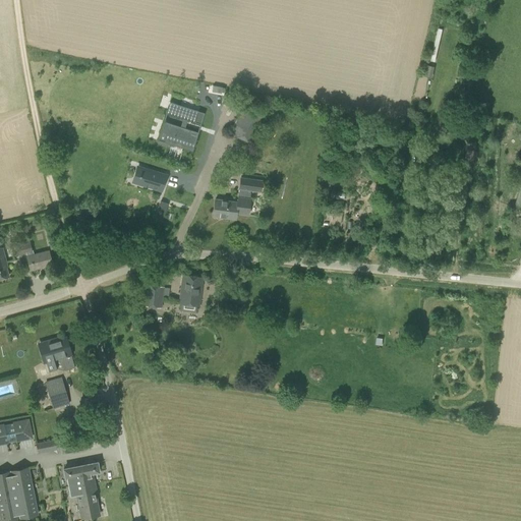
[(166,114),(182,119),(180,127),(170,123),(164,142),(192,152),(198,132),(184,128),(187,120),(194,123),(198,111),(169,102),(166,114)]
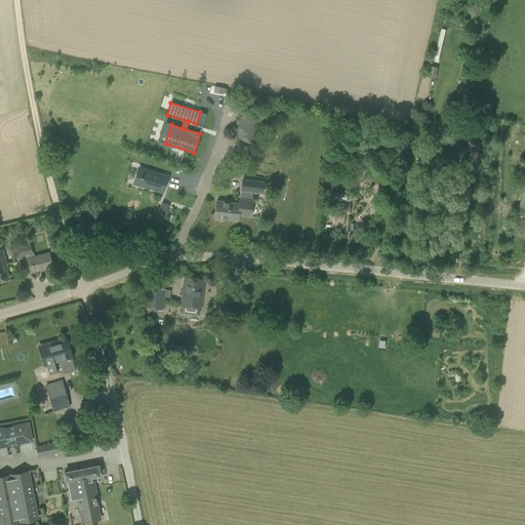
[(269,117),(244,106),(232,133),(256,145),(269,117)]
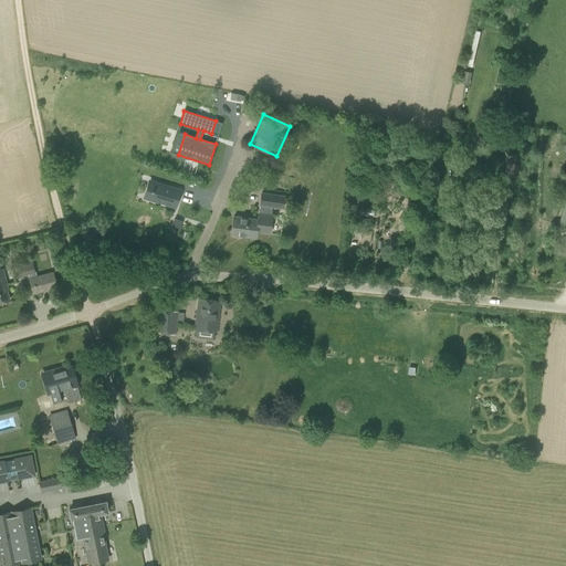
[(180,190),(154,182),(148,199),(175,207),(180,190)]
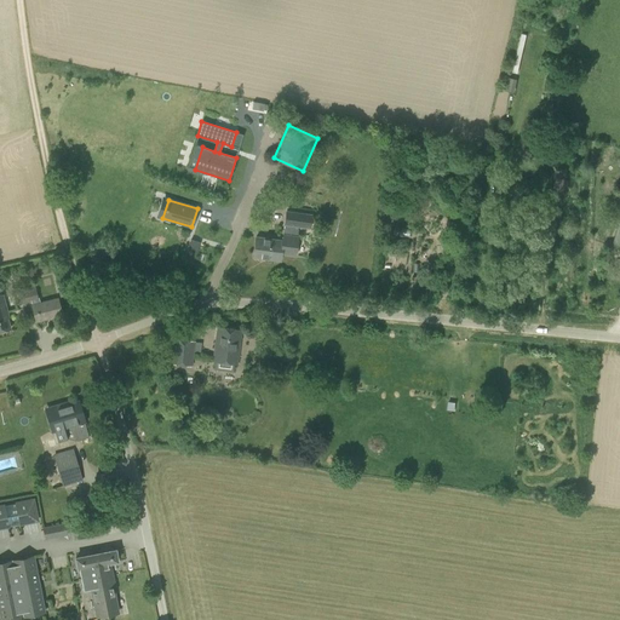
[(296,256),(298,236),(297,236),(298,228),(310,229),(311,213),(285,211),(282,235),(282,241),(256,237),(253,257),(280,260),(281,253),(296,256)]
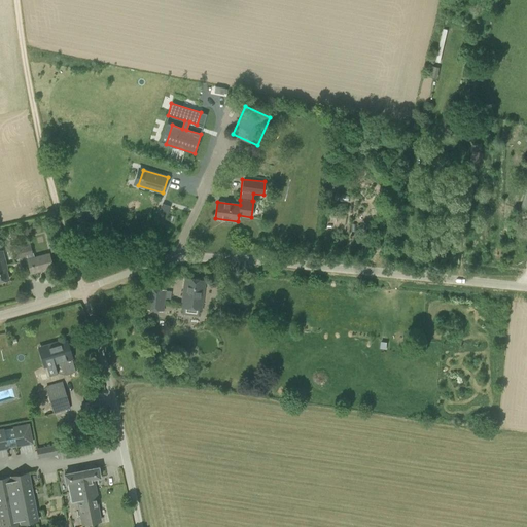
[(162,203),(160,211),(167,213),(170,206),(162,203)]
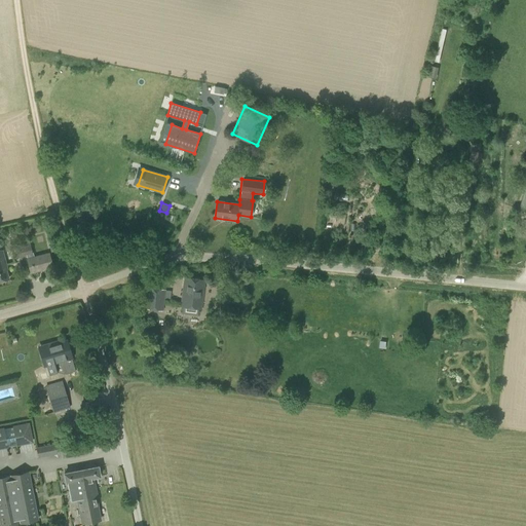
[(27,256),(33,255),(30,242),(15,246),(19,258),(27,256)]
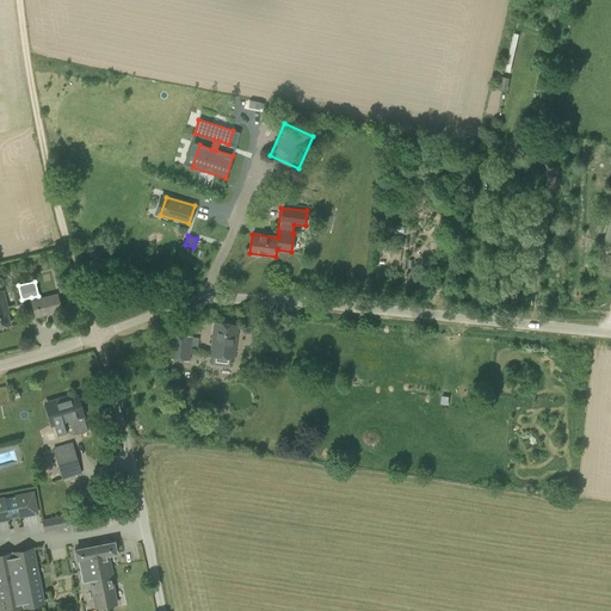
[(124,287),(124,298),(144,301),(146,288),(124,287)]
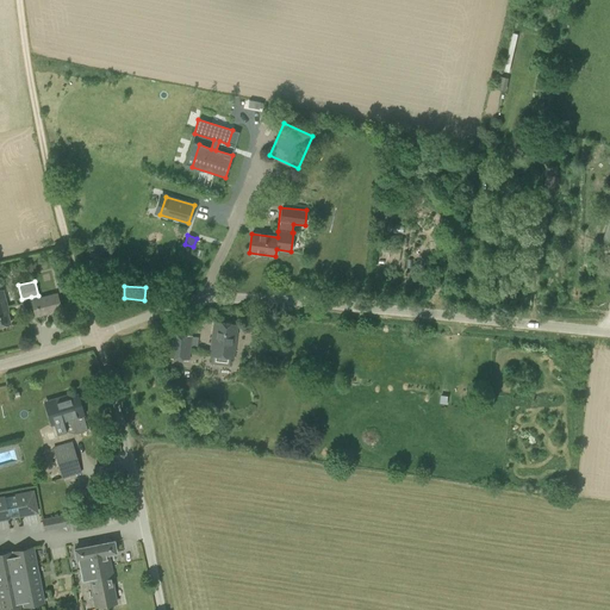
[(31,300),(35,317),(49,313),(49,312),(61,310),(56,293),(38,298),(38,296),(31,297),(31,300)]
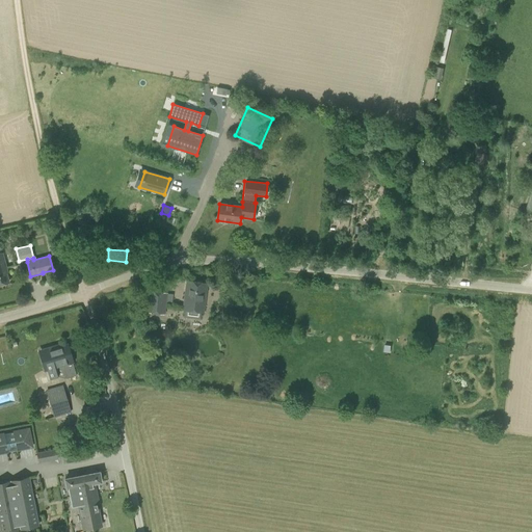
[(187,281),(183,310),(203,312),(206,284),(187,281)]
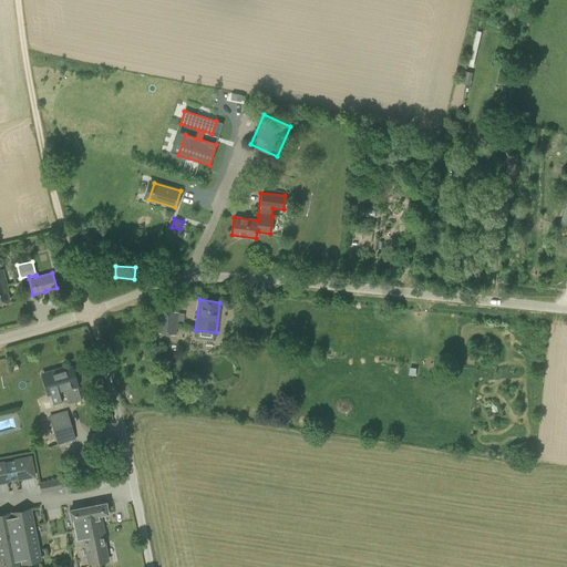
[(175,334),(176,313),(157,311),(156,332),(175,334)]
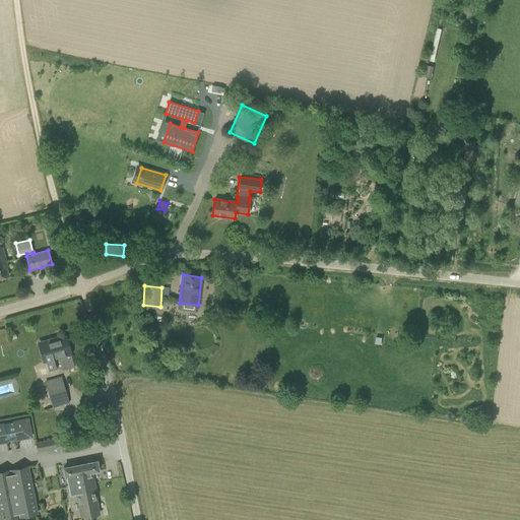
[(235,315),(236,306),(217,304),(216,313),(235,315)]
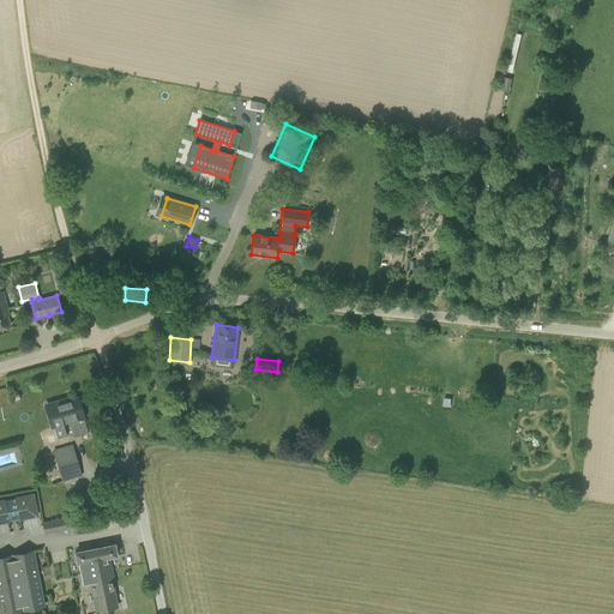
[(68,435),(65,423),(72,421),(76,437),(89,433),(84,417),(78,398),(64,402),(62,399),(46,405),(53,427),(55,439),(68,435)]
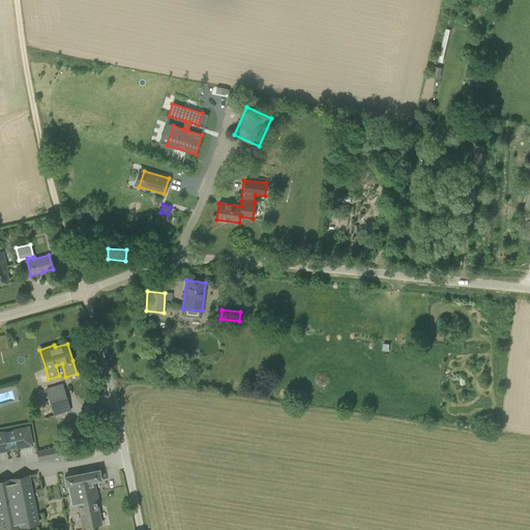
[(63,383),(46,388),(54,415),(70,411),(63,383)]
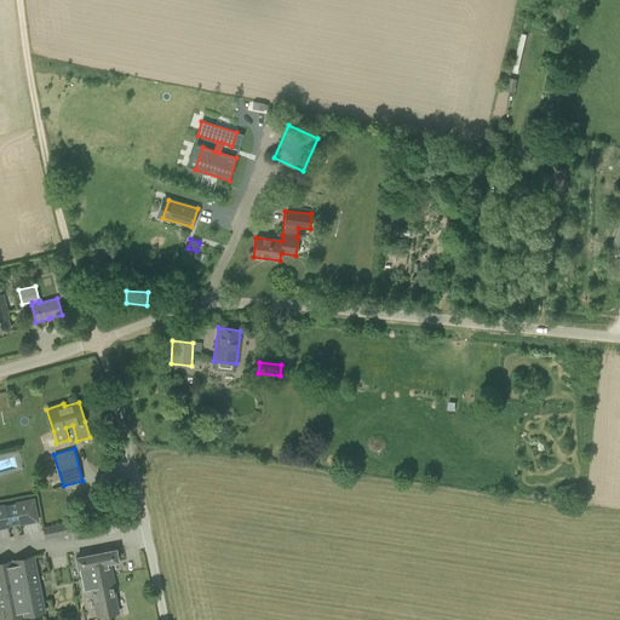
[(33,499),(15,503),(15,504),(5,505),(0,505),(0,528),(9,527),(9,526),(19,524),(38,521),(33,499)]
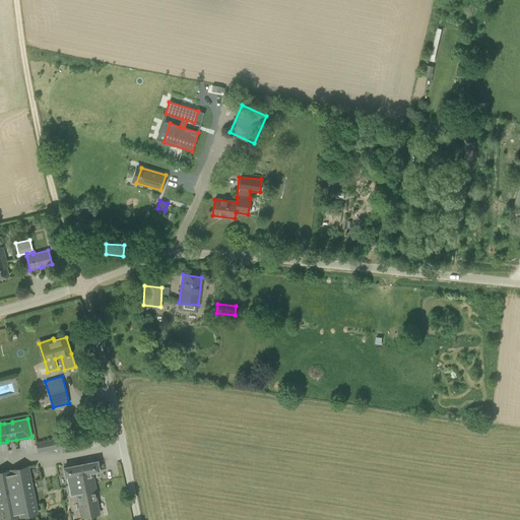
[(36,443),(38,452),(57,449),(55,440),(36,443)]
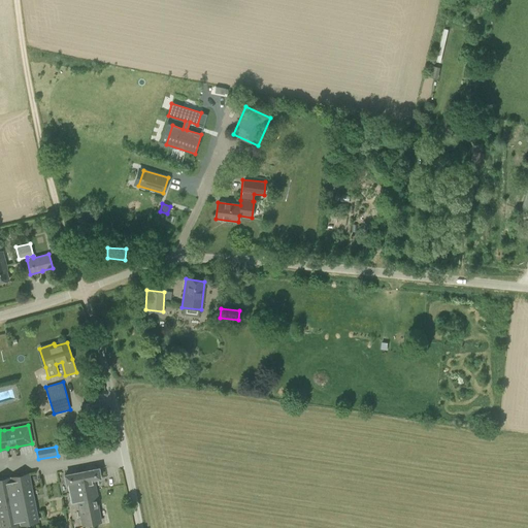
[(67,459),(84,456),(83,450),(66,453),(67,459)]
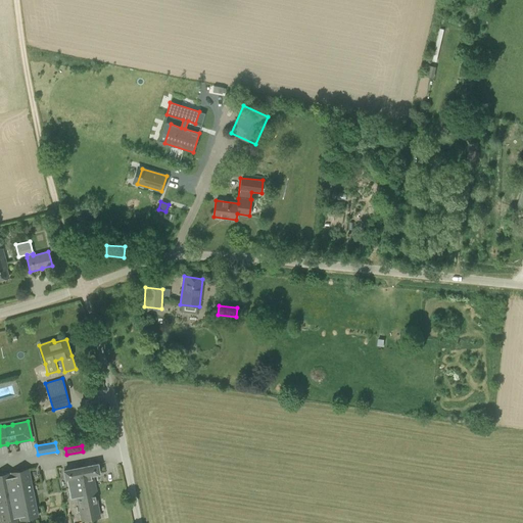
[(77,496),(82,521),(99,517),(94,492),(95,492),(92,475),(99,474),(97,465),(63,471),(65,480),(66,480),(69,497),(77,496)]
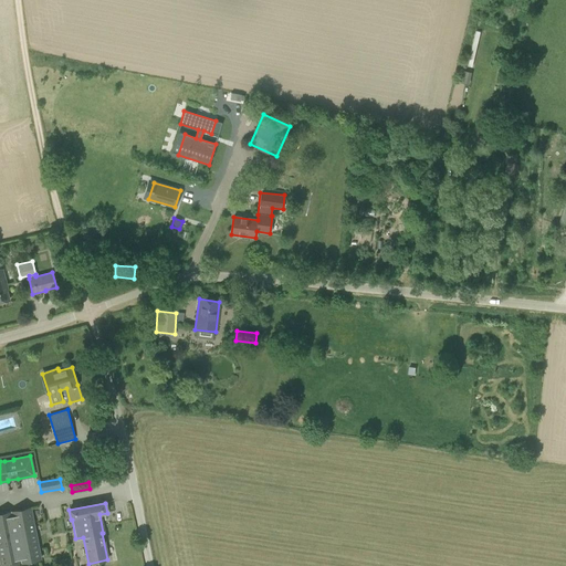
[(0,561),(0,565),(2,565),(41,558),(31,509),(0,514),(0,561)]
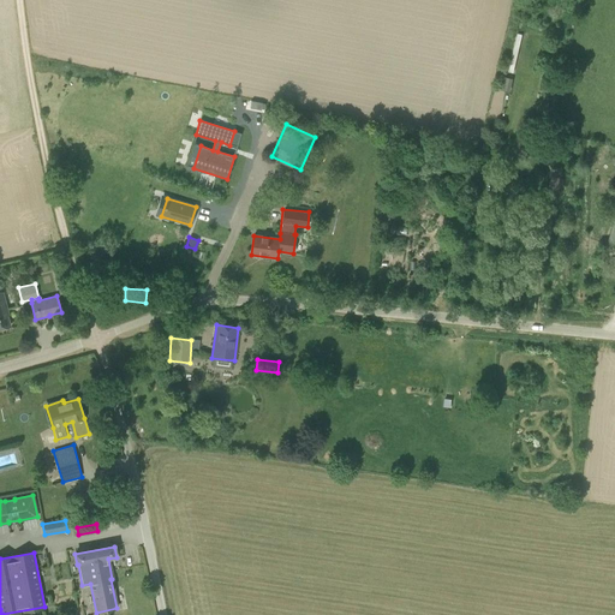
All buildings are outlined.
